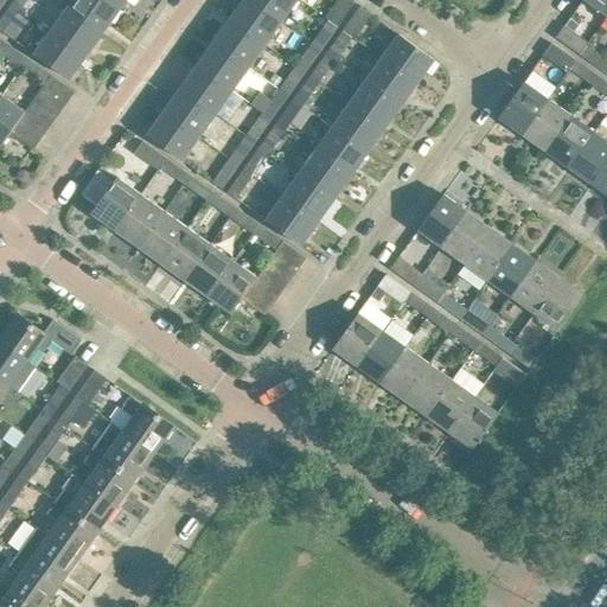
[(103,33),(120,10),(106,0),(72,0),(68,7),(103,33)]
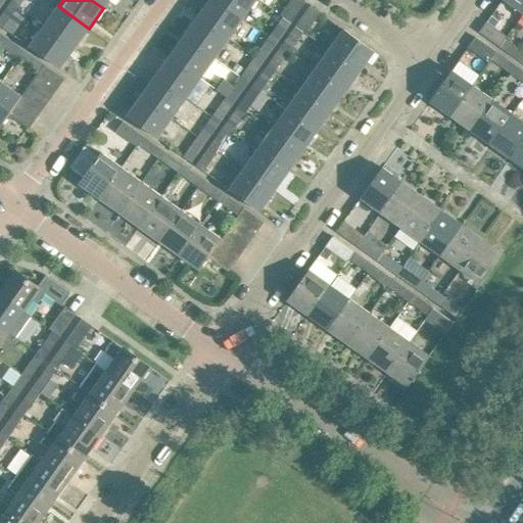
[(91,0),(103,8),(108,0),(91,0)]
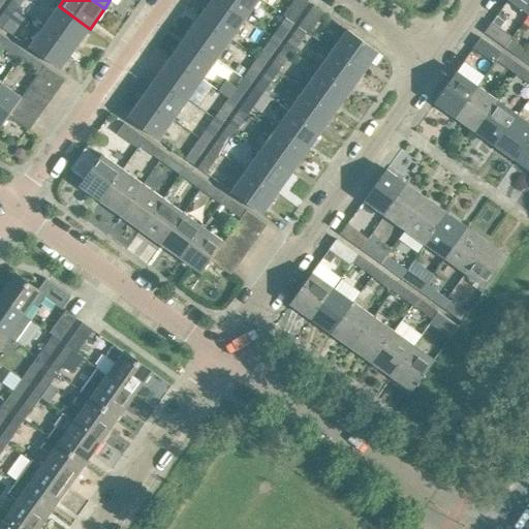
[(246,18),(220,0),(212,0),(200,17),(231,38),(246,18)]
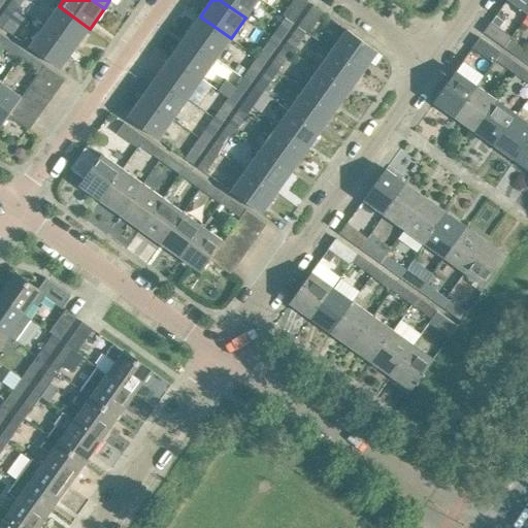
[(258,0),(220,0),(245,18),(258,0)]
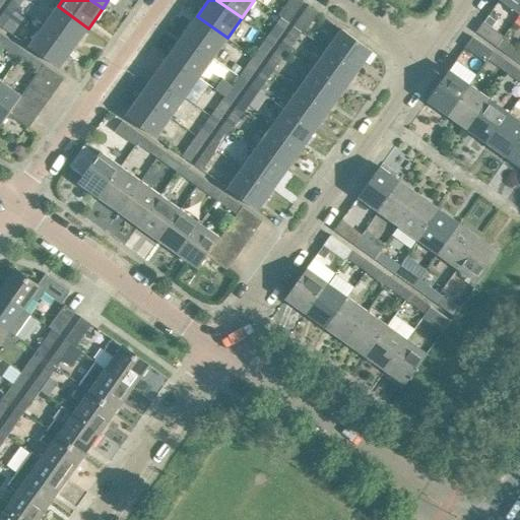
[(289,22),(304,2),(301,0),(289,0),(279,15),(281,16),(289,22)]
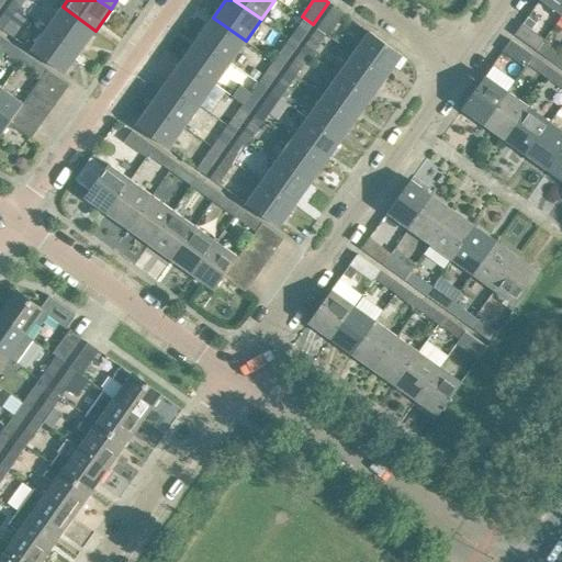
[(561,0),(542,0),(561,13),(561,0)]
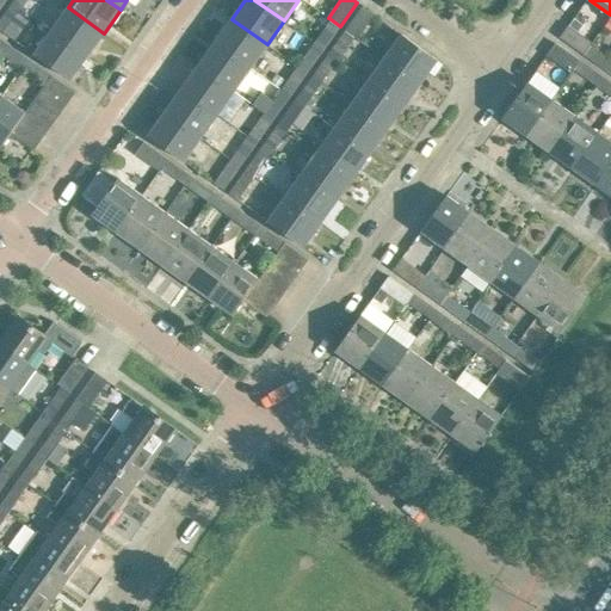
[(32,17),(22,10),(13,2),(0,20),(0,30),(14,41),(32,17)]
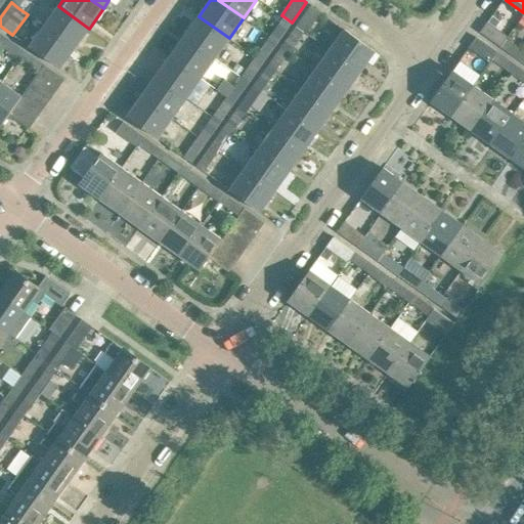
[(307,33),(321,12),(311,5),(297,26),(304,32),(307,33)]
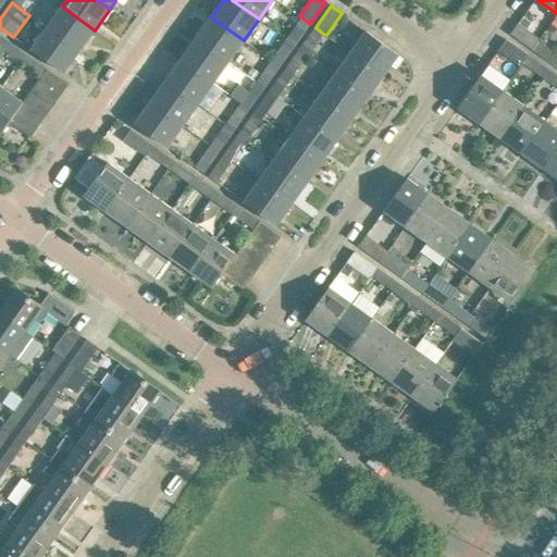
[(79,51),(95,31),(62,7),(47,28),(79,51)]
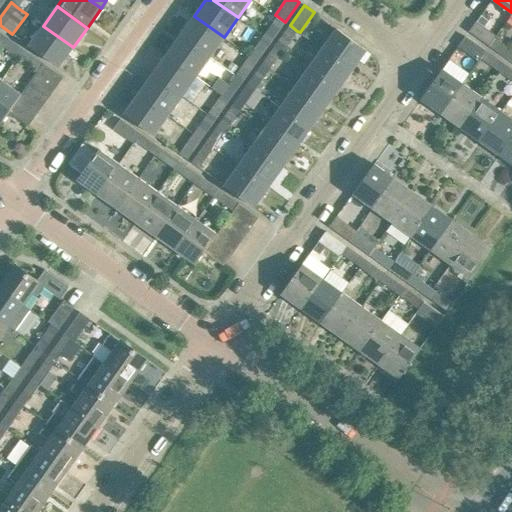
[(224,37),(194,16),(180,35),(210,57),(224,37)]
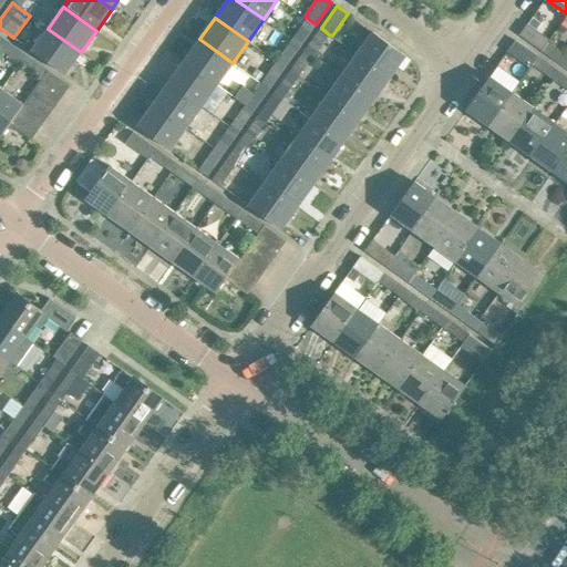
[(300,45),(316,24),(307,18),(291,40),(300,45)]
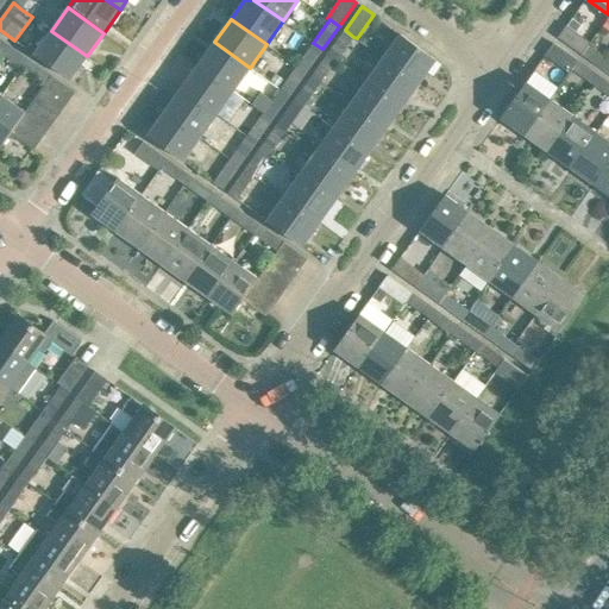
[(591,45),(567,26),(559,37),(584,55),(590,46),(591,45)]
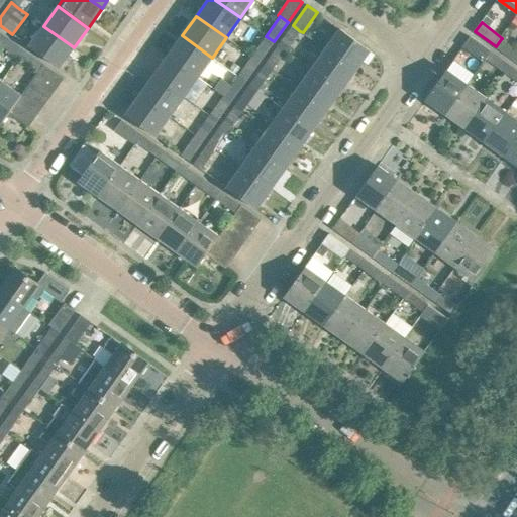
[(286,50),(300,31),(293,25),(279,45),(286,50)]
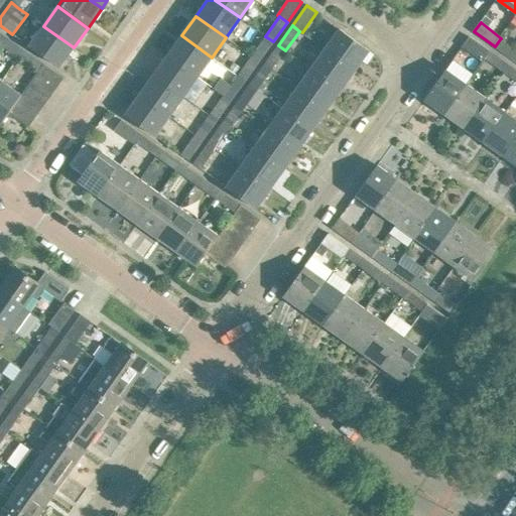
[(59,68),(74,47),(43,26),(29,46),(59,68)]
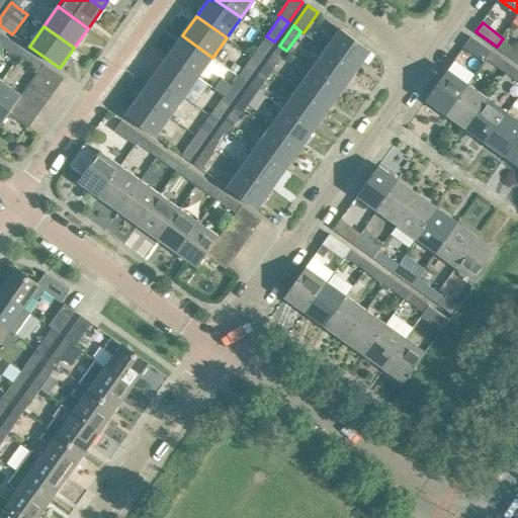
[(356,71),(371,51),(341,28),(327,49),(356,71)]
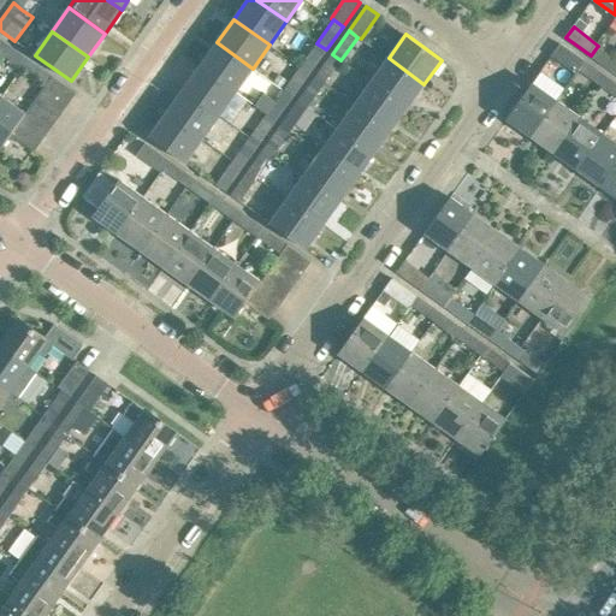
[(28,59),(5,42),(0,48),(0,52),(22,69),(28,59)]
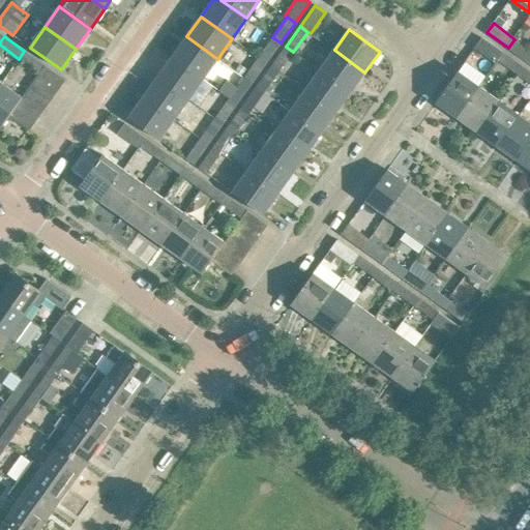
[(217,59),(186,36),(172,57),(203,79),(217,59)]
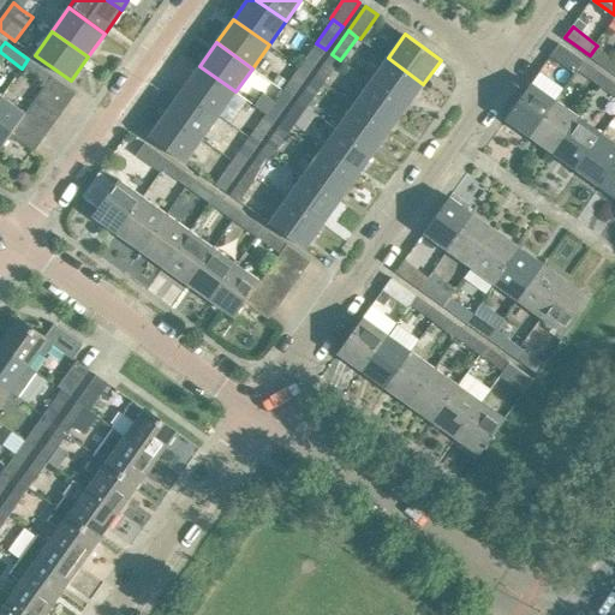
[(309,73),(326,49),(316,43),(299,66),(309,73)]
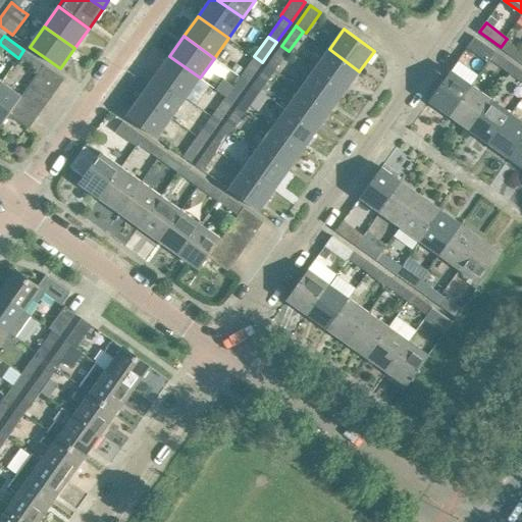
[(497,51),(476,37),(469,47),(489,61),(491,59),(497,51)]
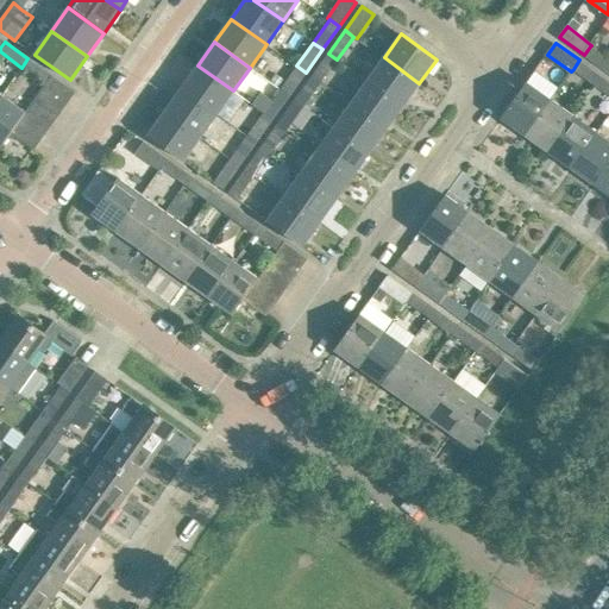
[(608,67),(608,60),(590,46),(584,55),(607,70),(608,67)]
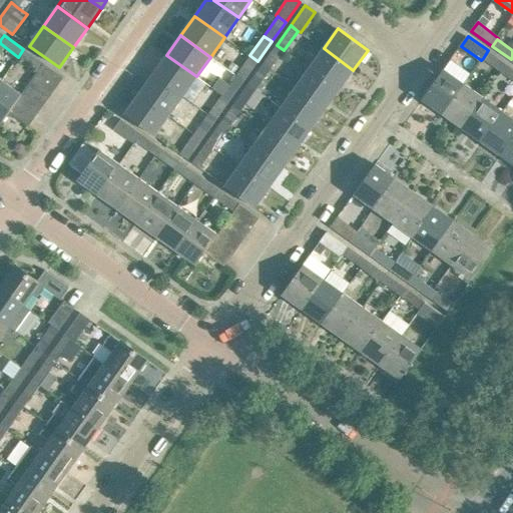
[(270,70),(284,50),(277,45),(263,64),(270,70)]
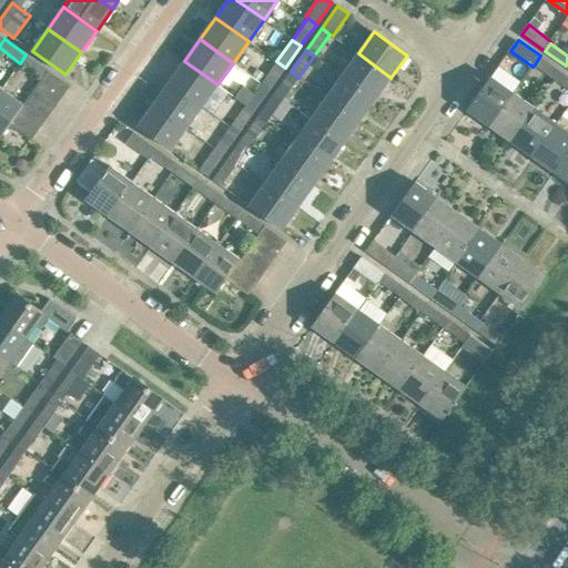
[(375,99),(391,78),(358,53),(343,75),(375,99)]
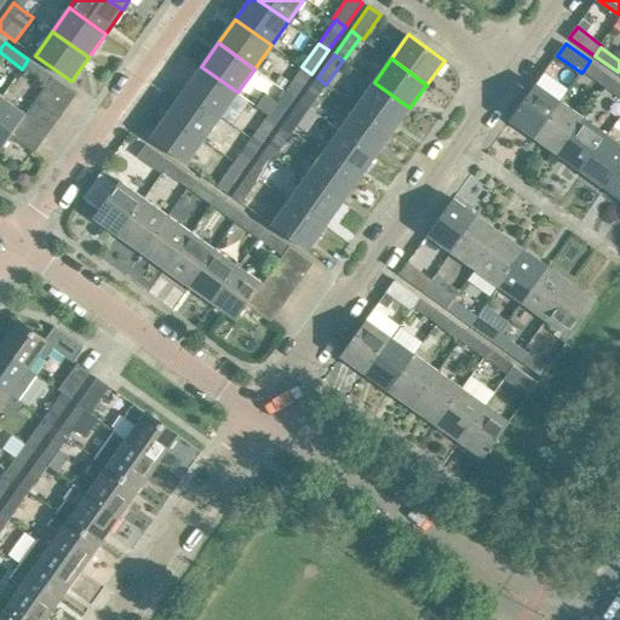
[(52,76),(28,59),(22,69),(46,86),(52,76)]
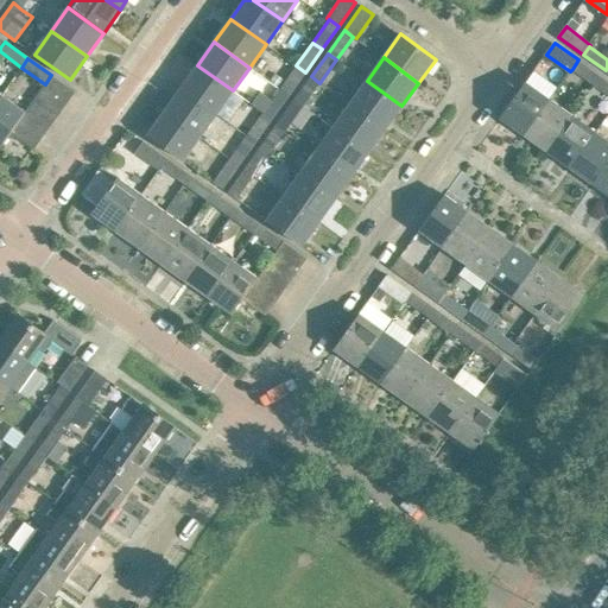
[(602,76),(578,59),(572,69),(595,86),(602,76)]
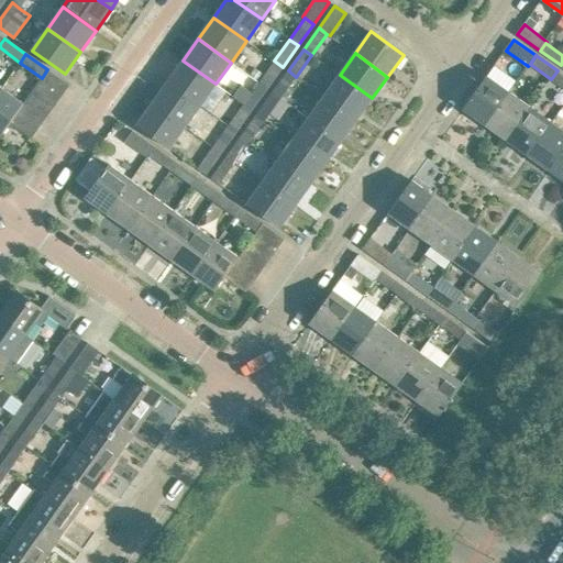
[(216,84),(183,61),(167,83),(200,106),(216,84)]
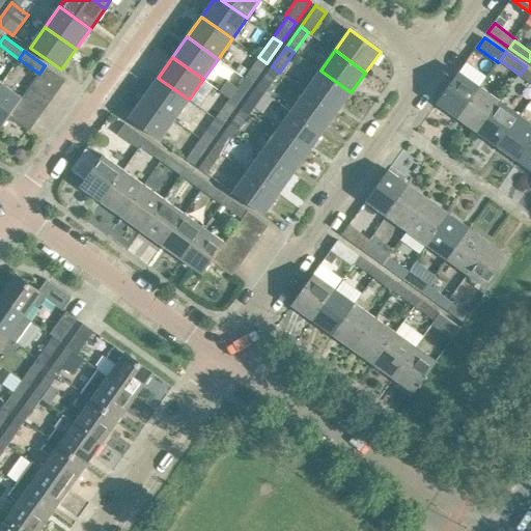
[(252,83),(267,63),(258,57),(244,78),(252,83)]
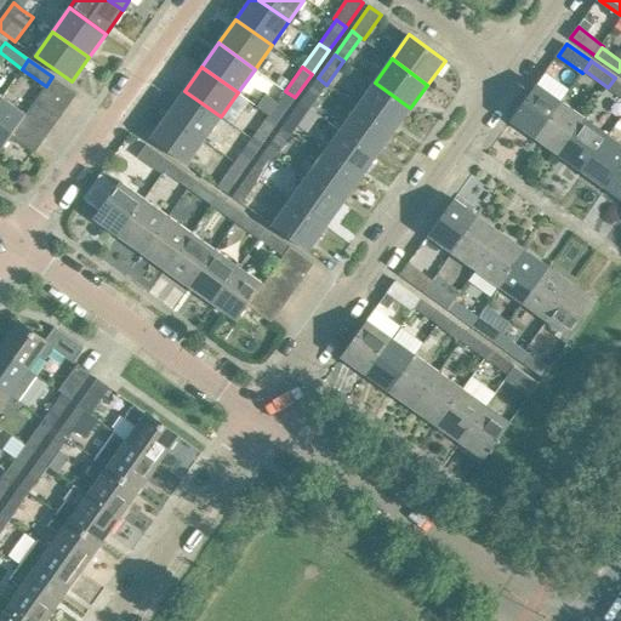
[(77,93),(52,77),(46,86),(44,89),(68,106),(77,93)]
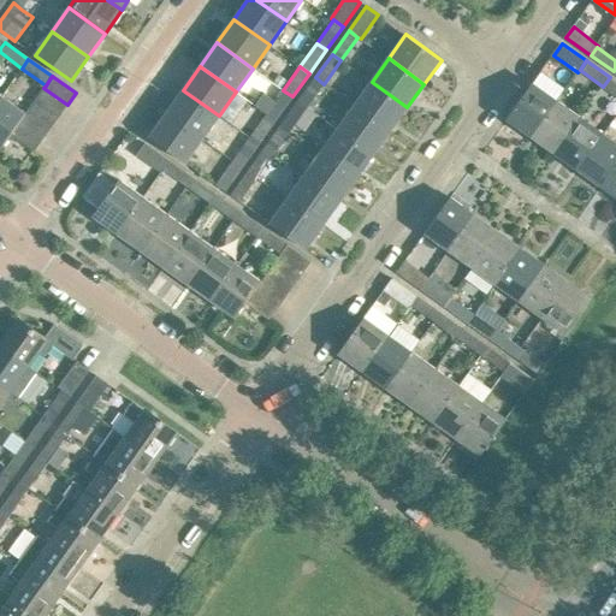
[(307,107),(324,84),(315,77),(298,101),(307,107)]
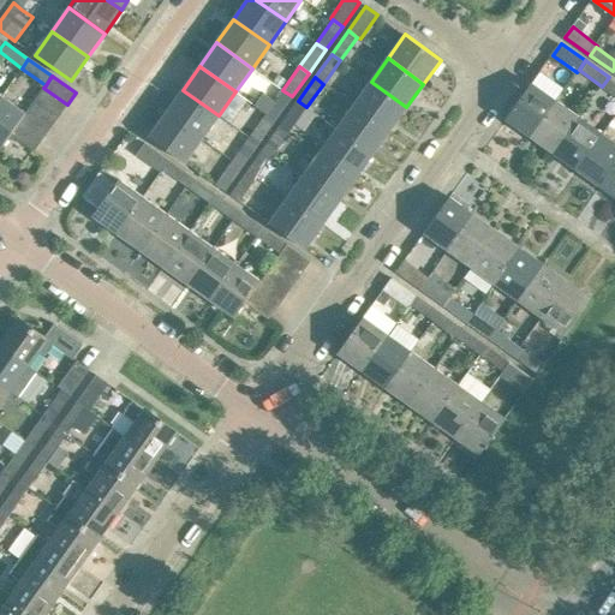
[(614,81),(609,77),(602,87),(593,99),(601,105),(610,93),(614,95),(614,81)]
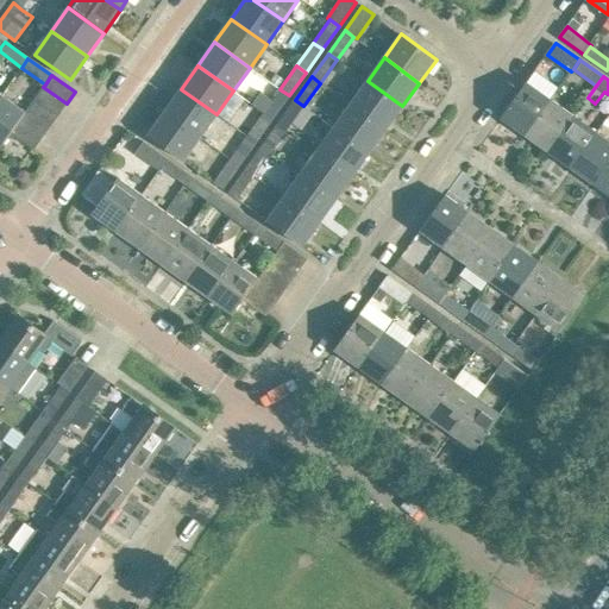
[(385,130),(402,106),(368,81),(351,105),(385,130)]
